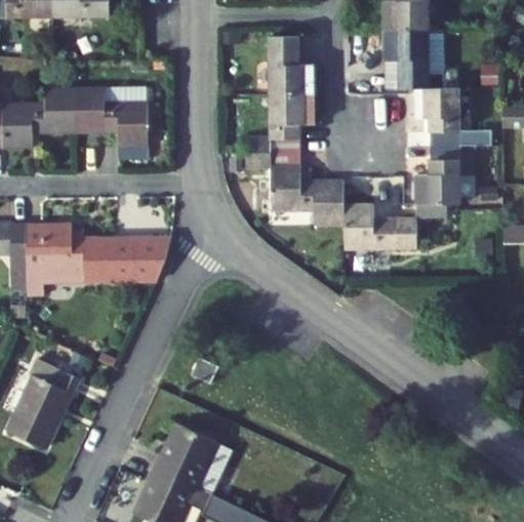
[(0,17),(48,17),(47,0),(0,0),(0,17)]
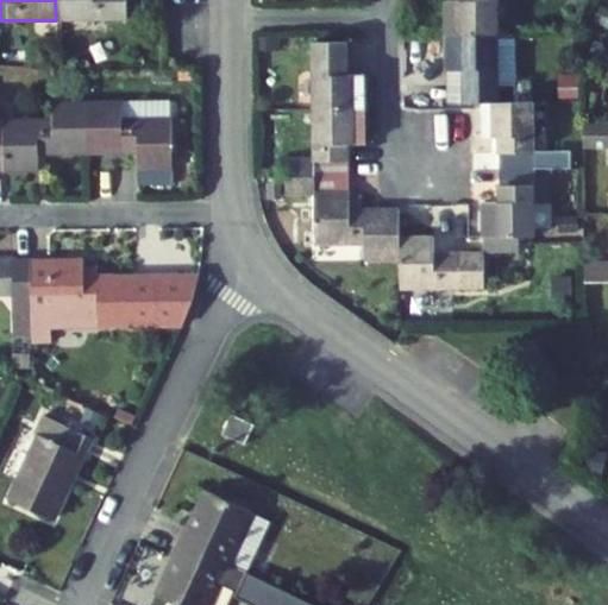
[(55,0),(56,20),(123,20),(121,0),(55,0)]
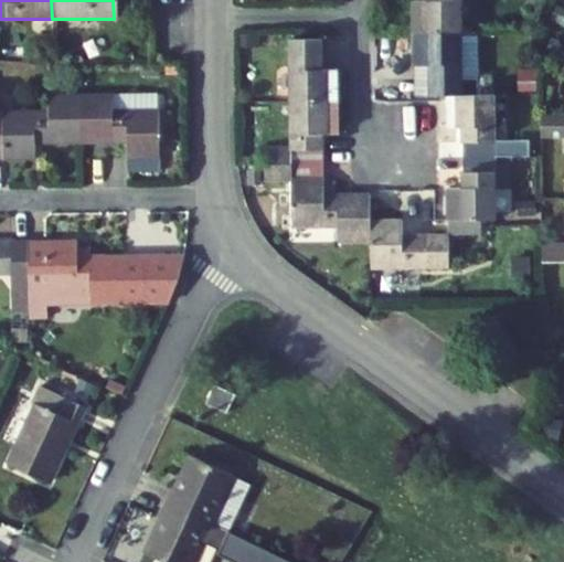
[(417,0),(417,31),(465,30),(465,0),(417,0)]
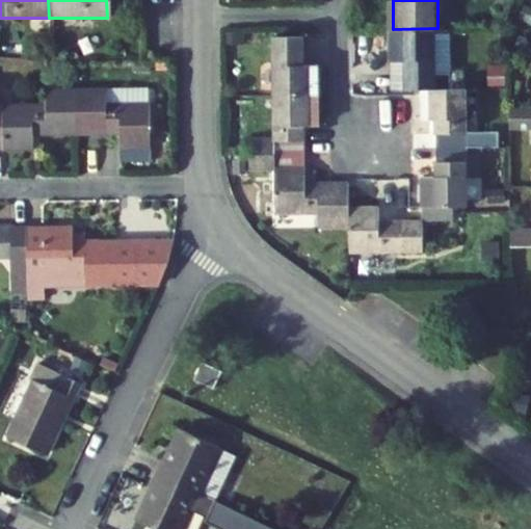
[(407,87),(421,87),(437,86),(437,28),(393,29),(394,58),(406,58),(407,87)]
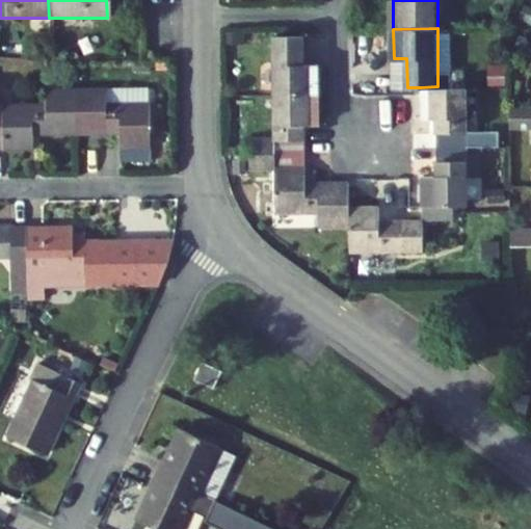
[(301,38),(271,38),(272,99),(318,97),(317,68),(301,69),(301,38)]
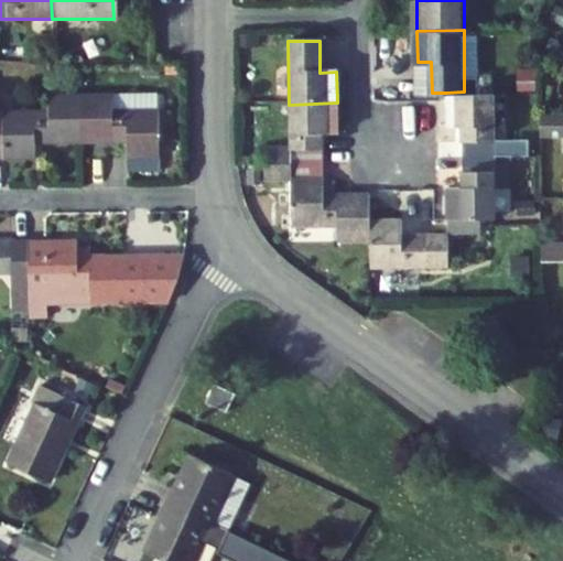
[(495,139),(494,92),(464,92),(446,93),(446,123),(463,123),(463,154),(494,154),(526,154),(526,140),(495,139)]
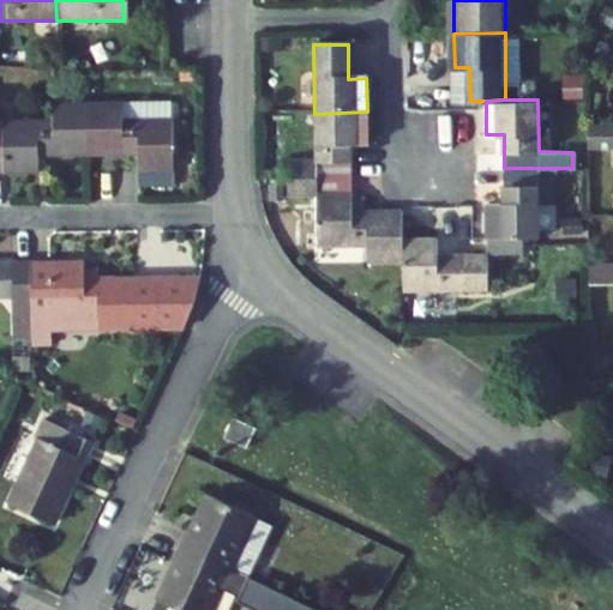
[(2,119),(2,134),(0,134),(0,170),(32,170),(32,155),(85,153),(85,102),(49,102),(48,119),(2,119)]
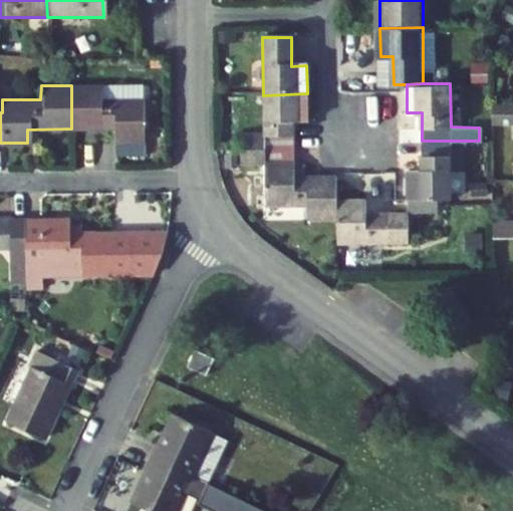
[(101,99),(101,85),(71,85),(71,129),(112,129),(113,156),(142,155),(142,99),(101,99)]
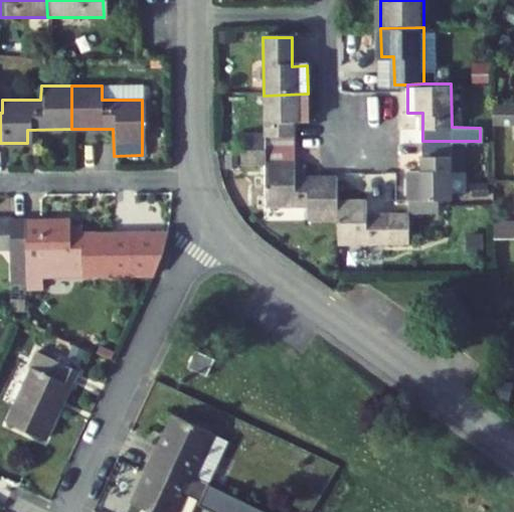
[(265,136),(239,137),(239,151),(295,150),(294,121),(309,120),(308,94),(264,96),(265,136)]
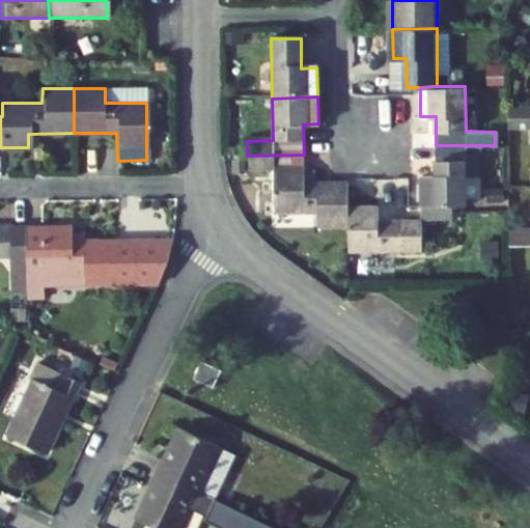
[(529,111),(503,113),(504,132),(529,131),(529,111)]
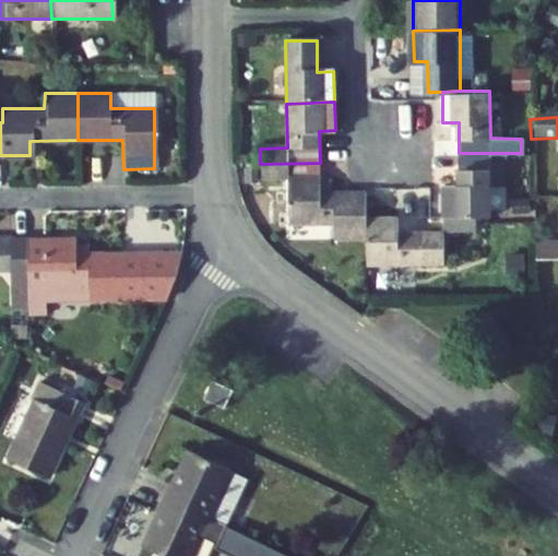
[(475,214),(490,214),(489,153),(459,153),(459,182),(442,182),(442,215),(475,214)]
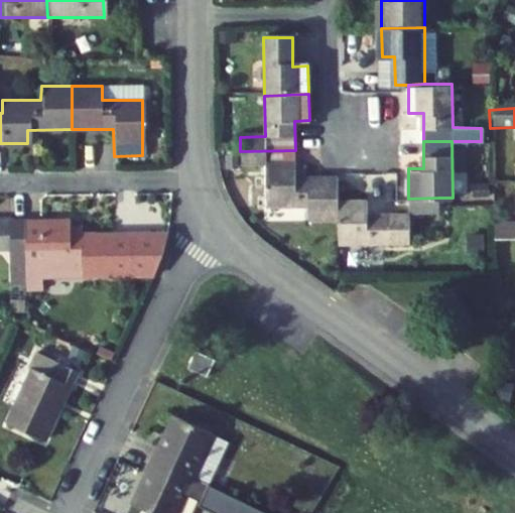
[(308,206),(308,219),(339,219),(339,199),(339,175),(296,175),(295,150),(240,151),(240,168),(266,168),(267,207),(308,206)]
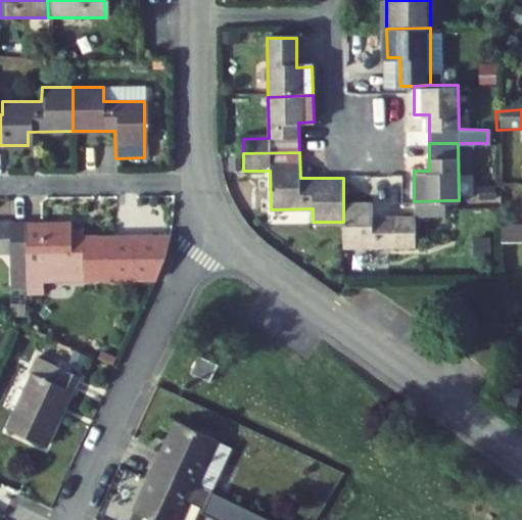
[(429,216),(444,216),(444,200),(414,201),(414,216),(429,216)]
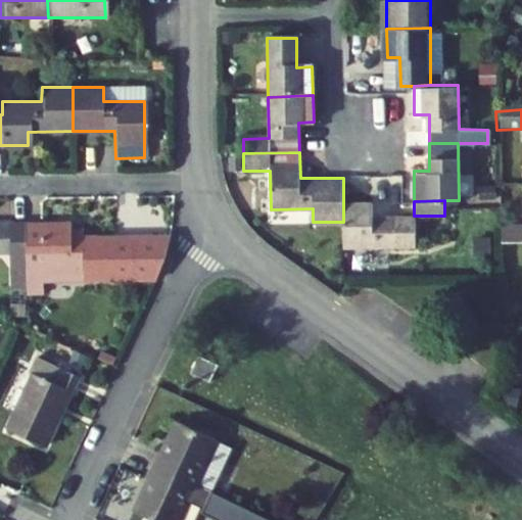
[(343,244),(414,242),(414,229),(414,216),(373,217),(373,201),(343,201),(343,222),(343,244)]
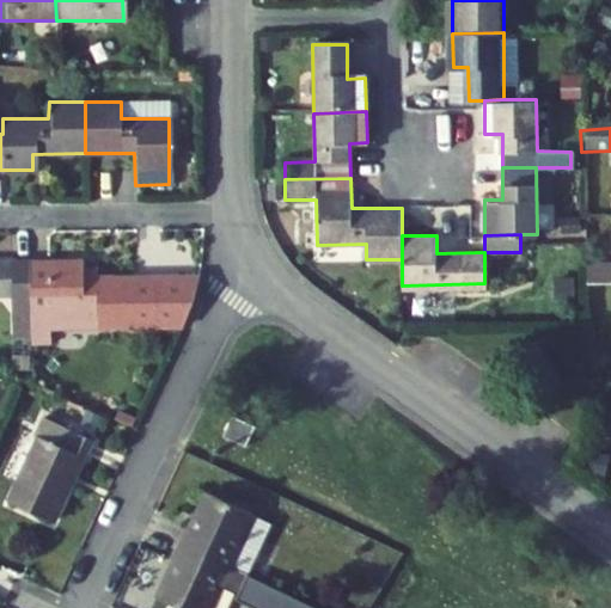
[(85,276),(85,259),(31,260),(31,296),(32,331),(32,342),(49,341),(49,325),(49,309),(74,311),(99,311),(98,325),(156,327),(157,277),(85,276)]
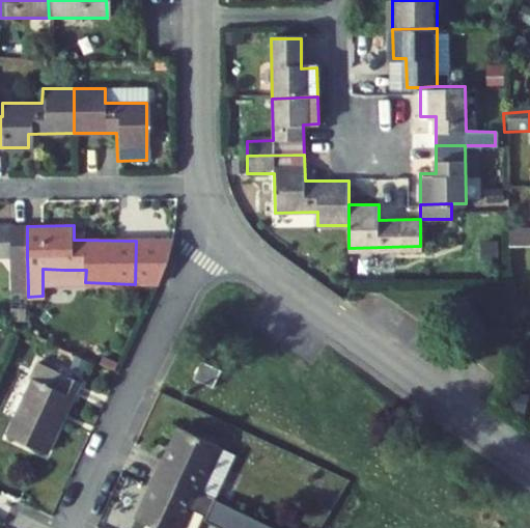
[(28,287),(27,257),(27,226),(0,226),(0,256),(10,257),(9,287),(28,287)]
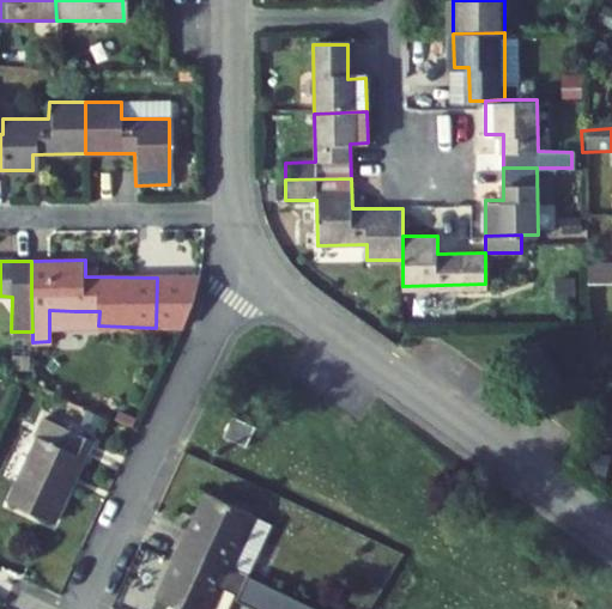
[(74,311),(49,310),(49,326),(98,326),(100,311),(74,311)]
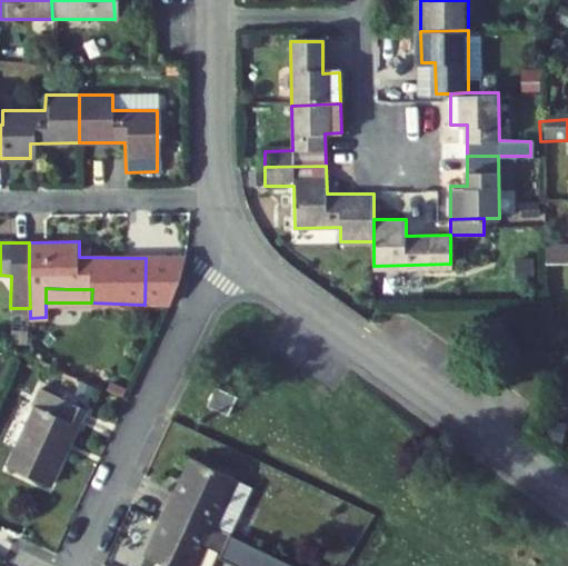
[(8,467),(48,486),(62,456),(76,427),(79,428),(87,409),(38,387),(30,405),(36,408),(8,467)]
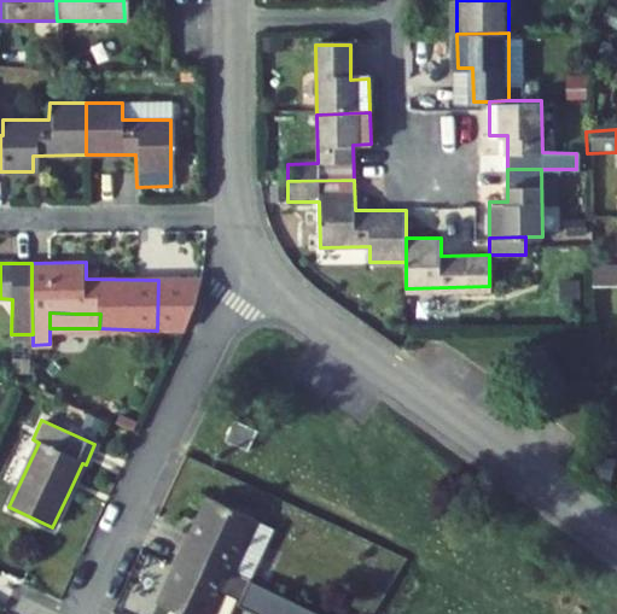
[(246,451),(256,431),(233,420),(223,440),(246,451)]
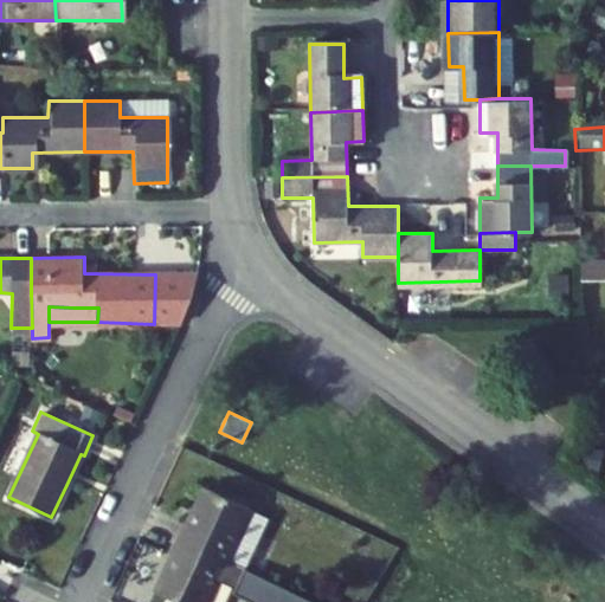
[(187,528),(181,525),(174,538),(245,569),(268,522),(259,517),(250,512),(248,510),(205,490),(187,528)]
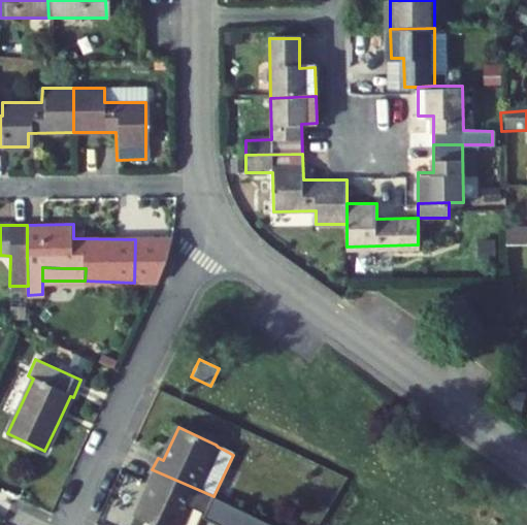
[(203,515),(213,496),(152,469),(143,485),(151,488),(135,519),(147,524),(180,524),(189,507),(203,515)]
